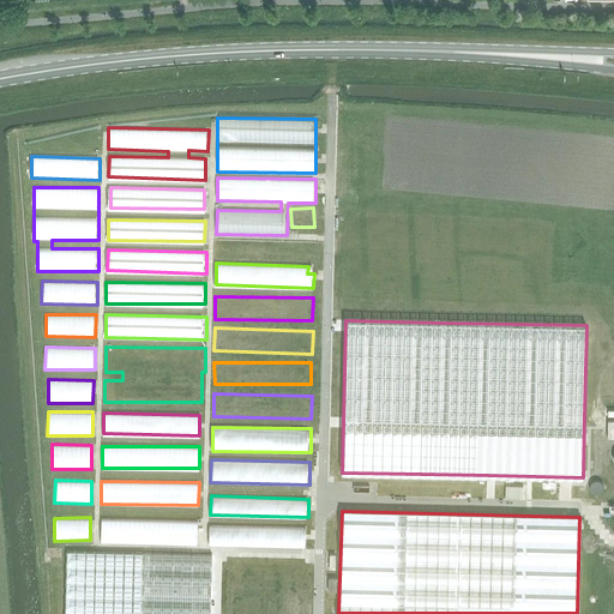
[(199,521),(102,519),(101,542),(199,543),(199,521)]
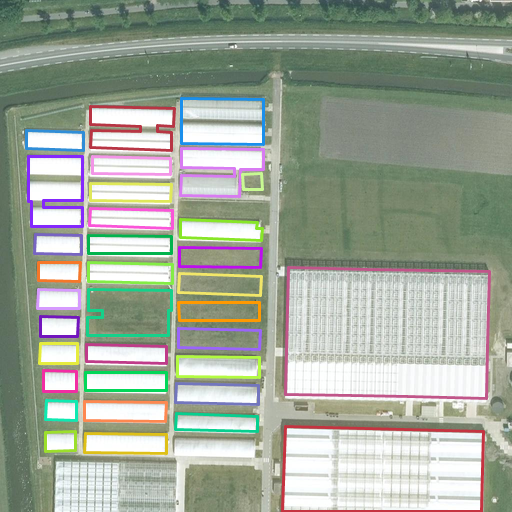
[(258,439),(174,439),(174,454),(257,455),(258,439)]
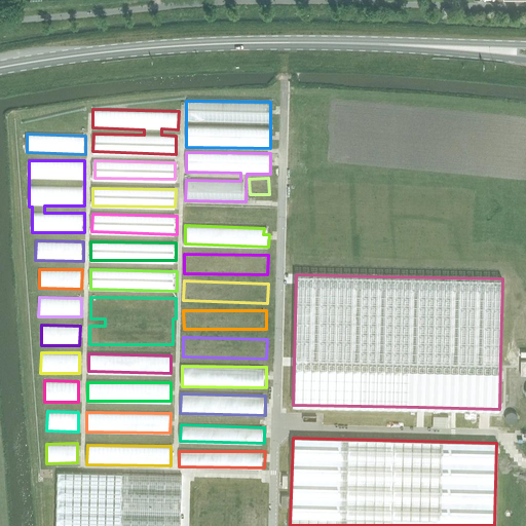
[(55,525),(180,525),(182,476),(123,474),(115,474),(58,472),(55,525)]
